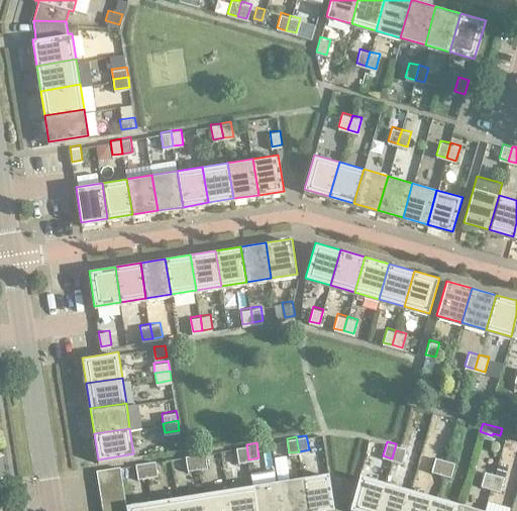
[(406,446),(396,443),(392,458),(402,461),(406,446)]
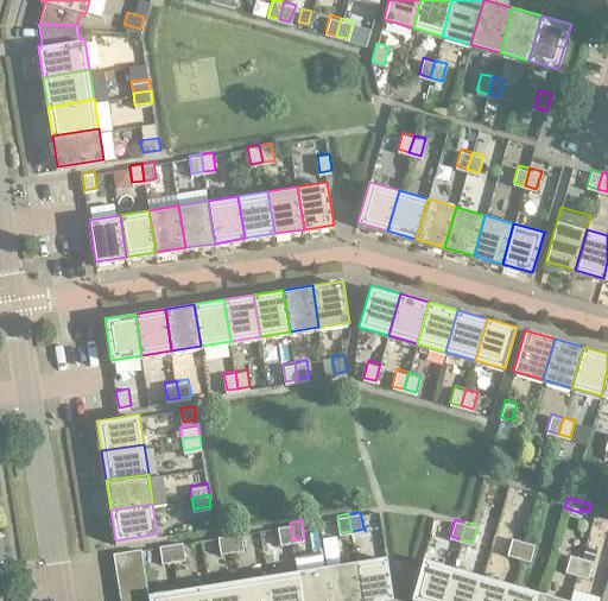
[(292,541),(290,523),(278,524),(280,542),(292,541)]
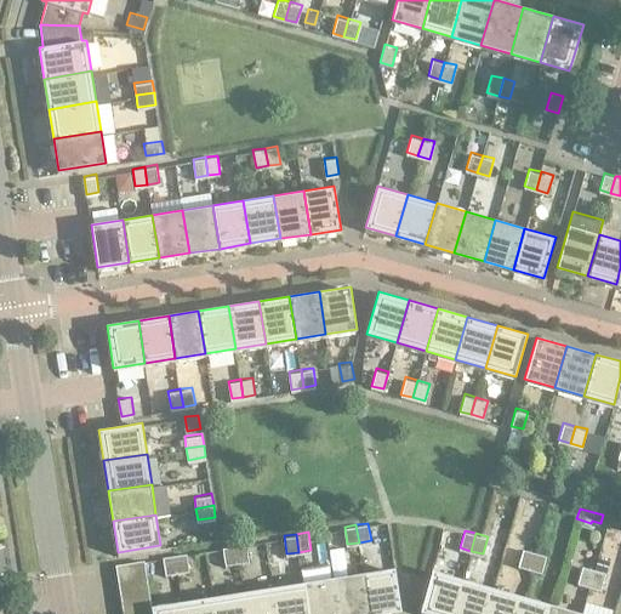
[(250,560),(246,541),(234,544),(238,561),(250,560)]
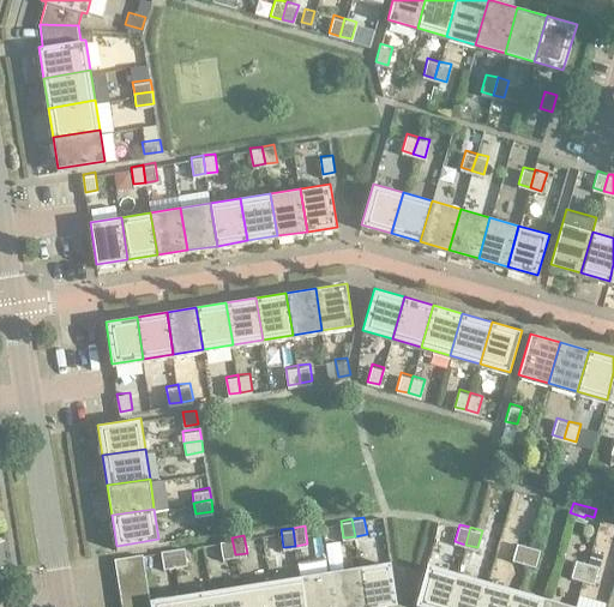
[(235,554),(232,538),(220,539),(223,557),(235,554)]
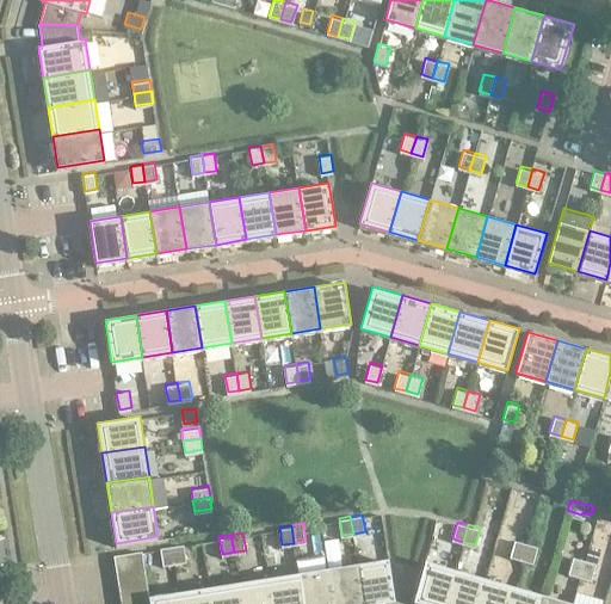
[(510,555),(522,558),(526,541),(514,538),(510,555)]
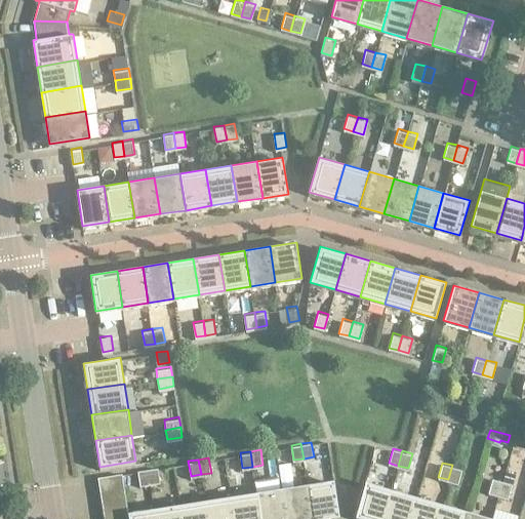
[(461,468),(452,465),(448,479),(457,482),(461,468)]
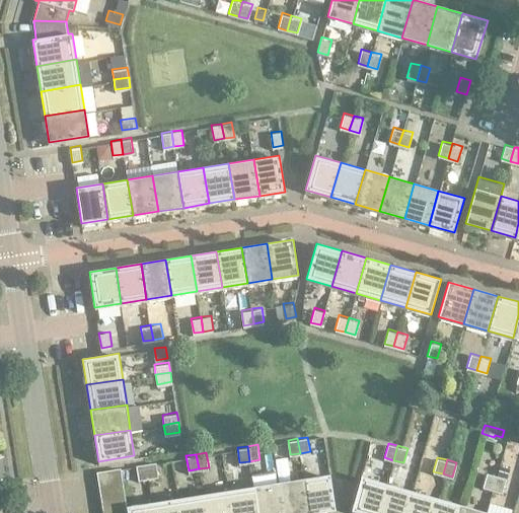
[(158,475),(156,460),(146,462),(148,477),(158,475)]
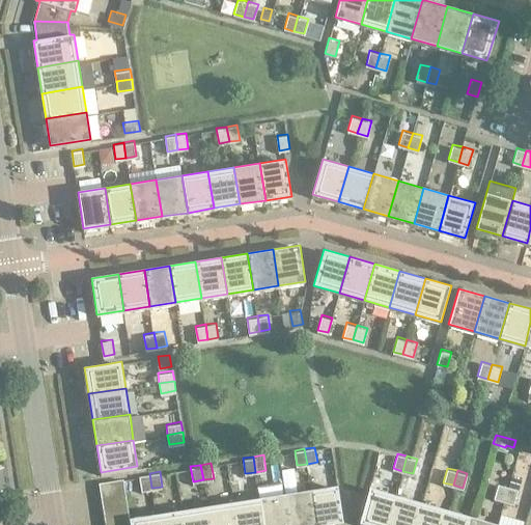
[(151,488),(149,473),(139,474),(142,490),(151,488)]
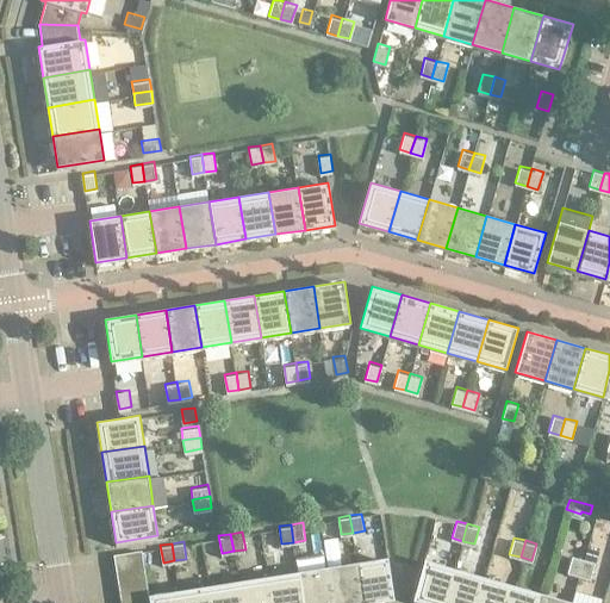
[(144,561),(142,548),(113,552),(116,566),(144,561)]
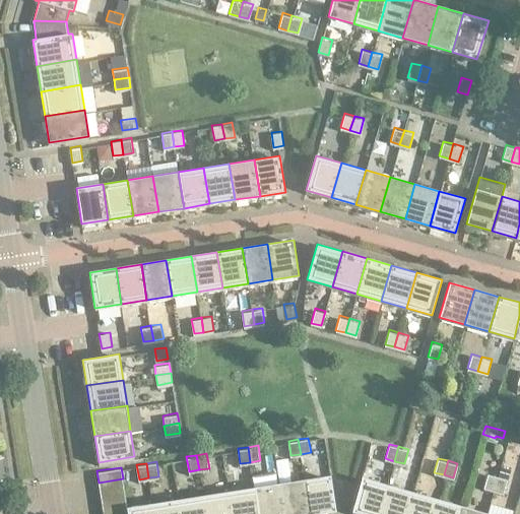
[(483,487),(494,490),(498,474),(488,472),(483,487)]
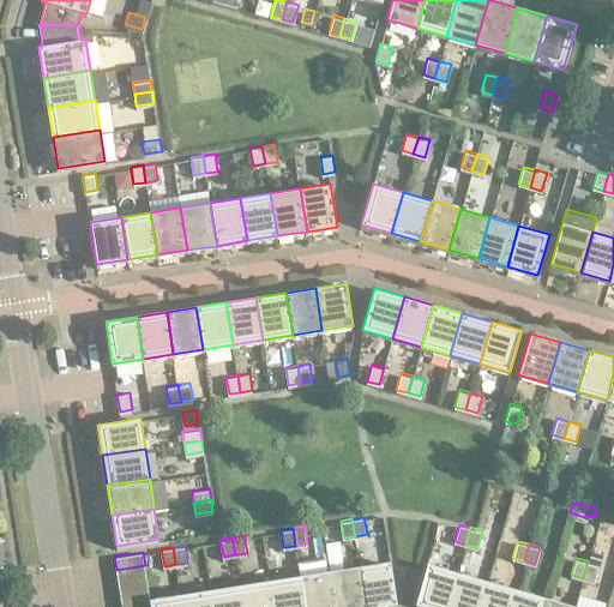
[(599,564),(588,560),(583,578),(594,581),(599,564)]
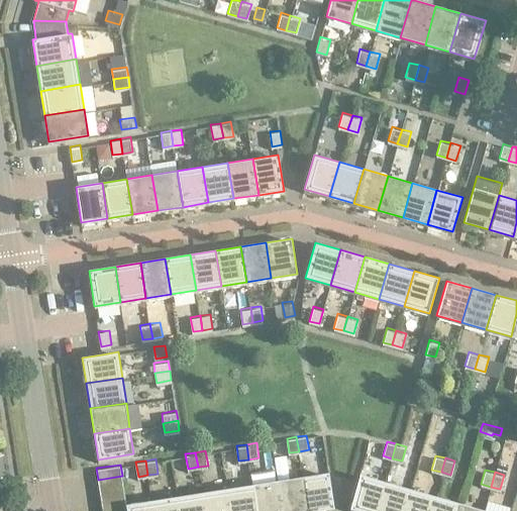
[(316,510),(334,508),(328,473),(303,477),(308,510),(316,510)]
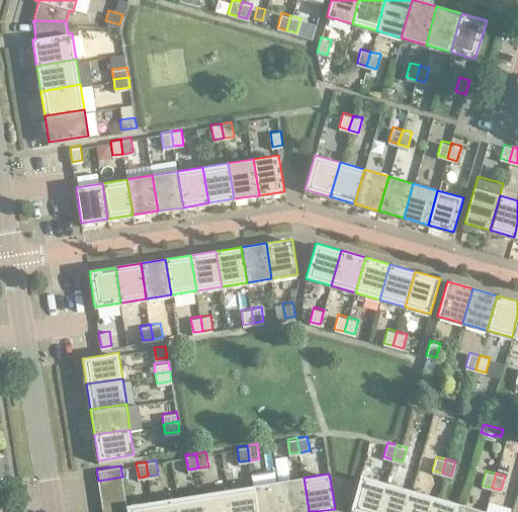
[(377,511),(386,483),(361,476),(351,510),(357,511),(377,511)]
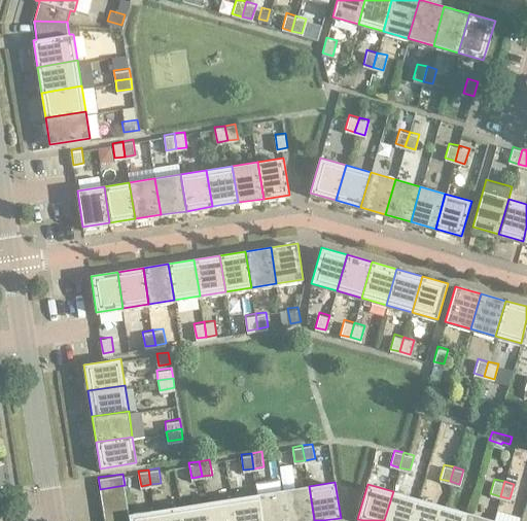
[(126,497),(125,485),(100,489),(102,501),(126,497)]
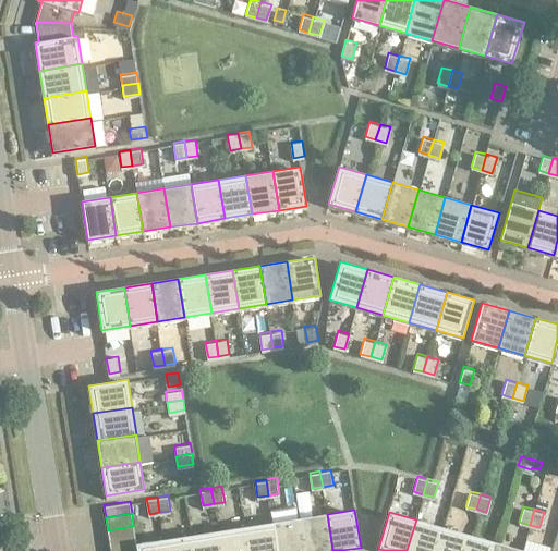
[(332,550),(327,514),(300,518),(304,550),(332,550)]
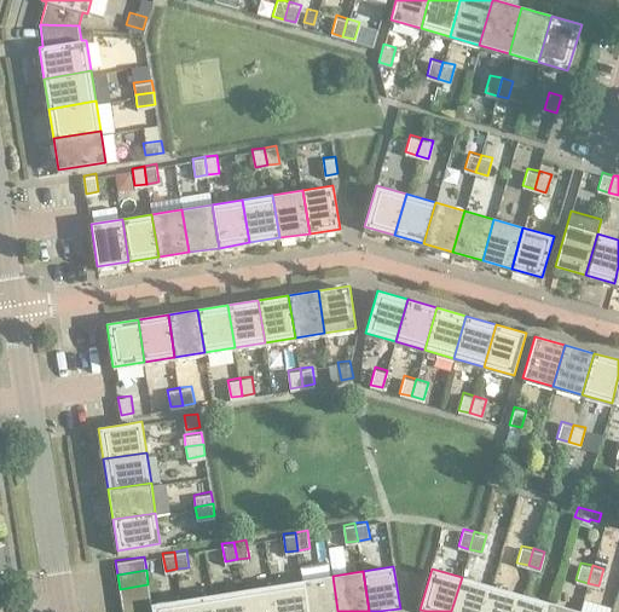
[(337,611),(333,576),(302,581),(307,611),(337,611)]
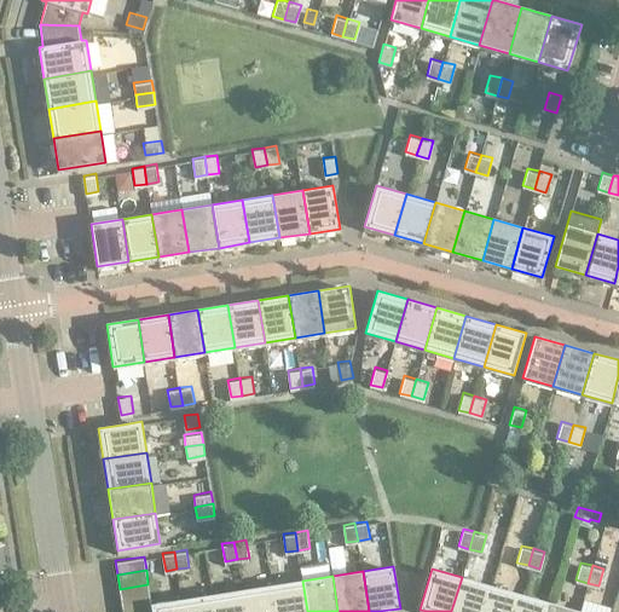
[(482,611),(491,585),(462,577),(451,611),(482,611)]
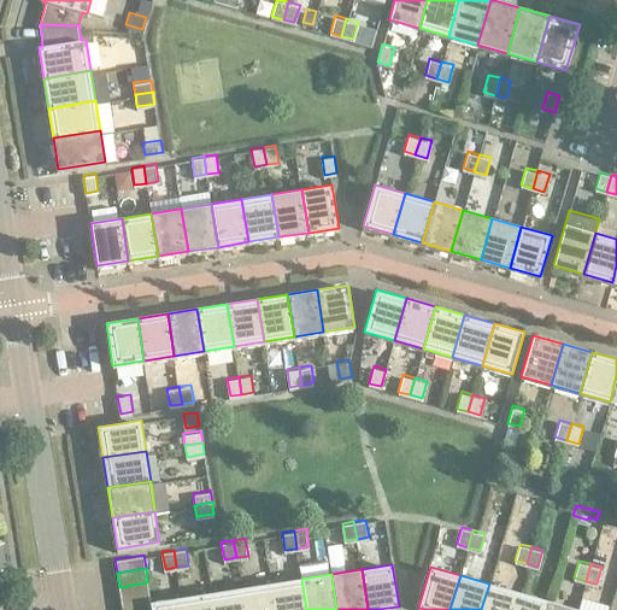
[(306,609),(301,579),(271,584),(275,609),(306,609)]
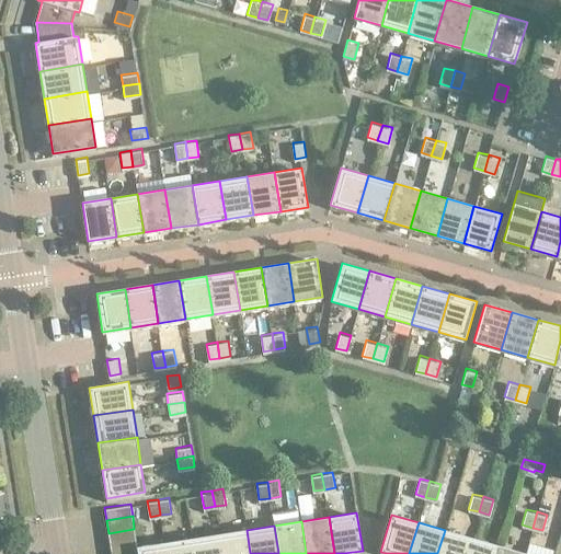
[(136,541),(134,529),(109,533),(111,545),(136,541)]
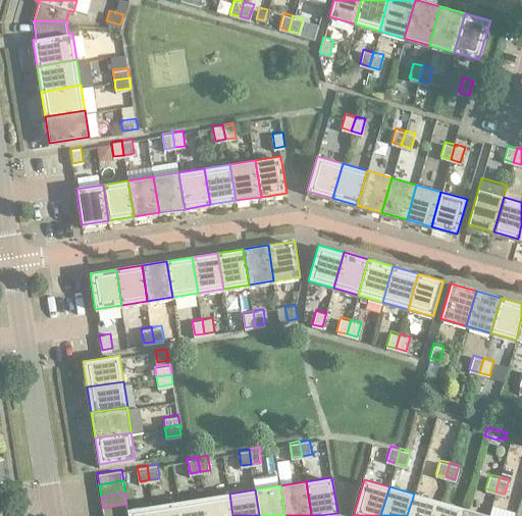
[(232,515),(229,494),(204,498),(207,515),(232,515)]
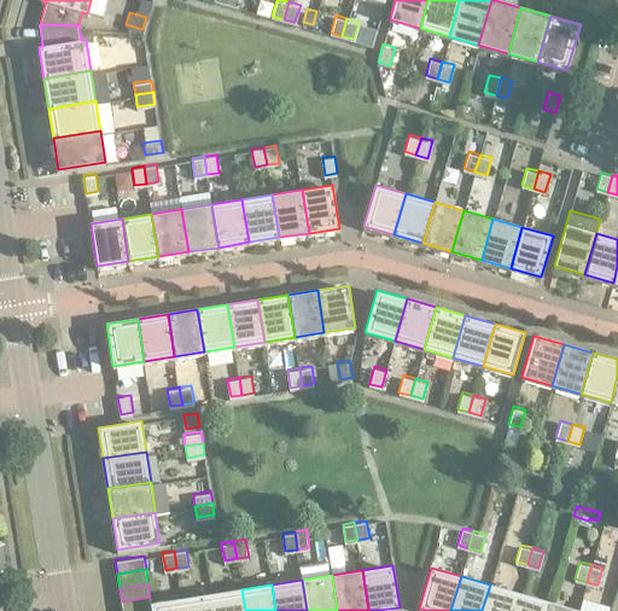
[(513,610),(519,593),(490,585),(482,610),(513,610)]
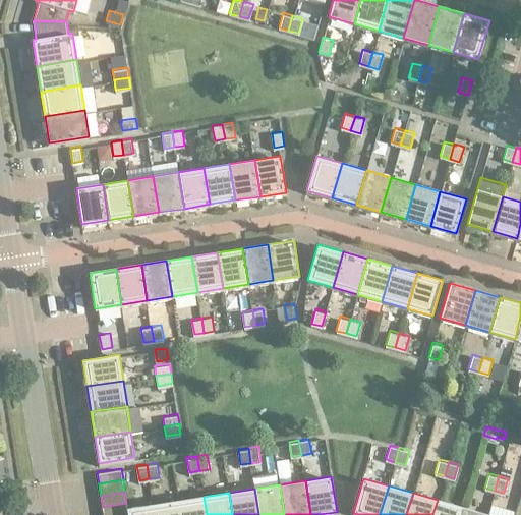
[(207,514),(204,497),(178,501),(180,514),(207,514)]
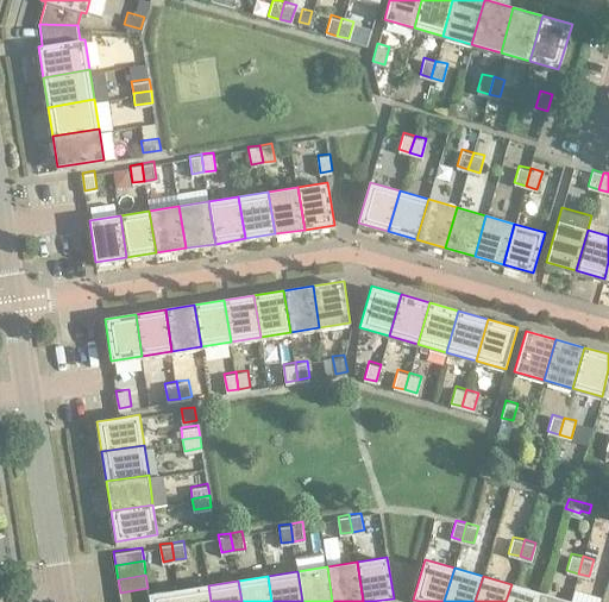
[(538,601),(540,593),(512,584),(506,601),(538,601)]
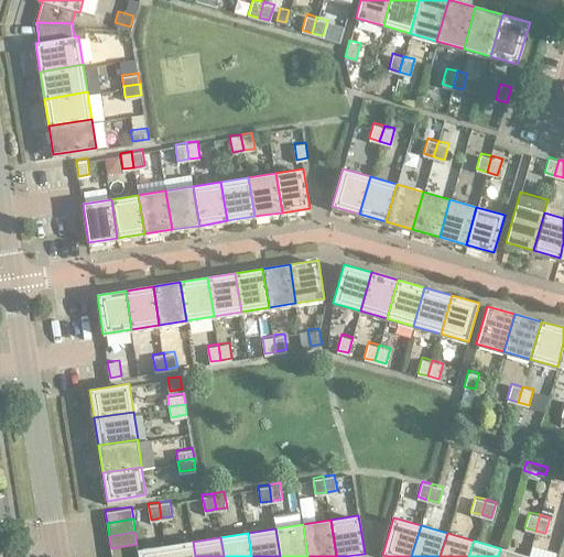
[(195,556),(193,542),(165,545),(167,556),(195,556)]
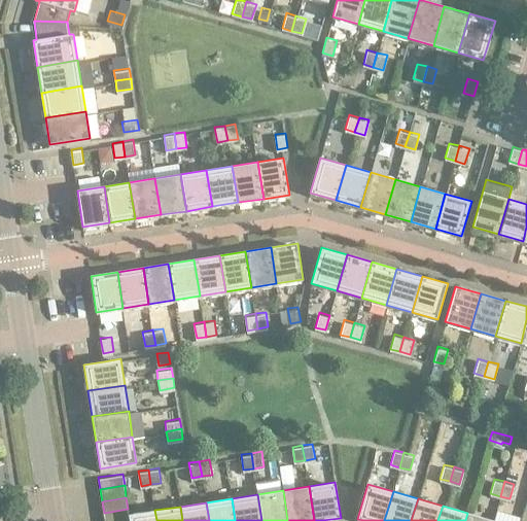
[(129,514),(128,509),(104,513),(104,520),(129,520),(130,520),(129,514)]
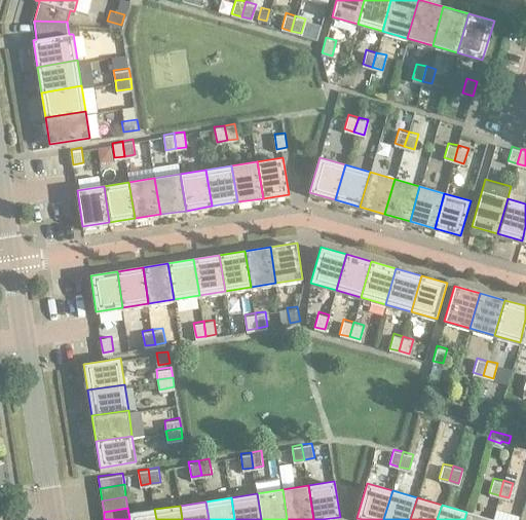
[(156,519),(154,509),(128,513),(129,519),(128,519),(156,519)]
